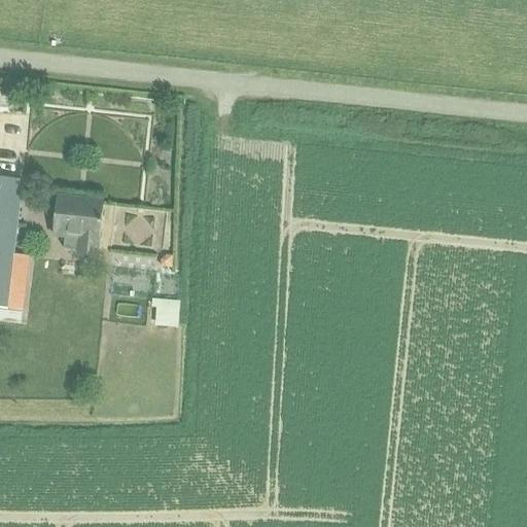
[(0,310),(7,311),(23,182),(0,179),(0,310)]
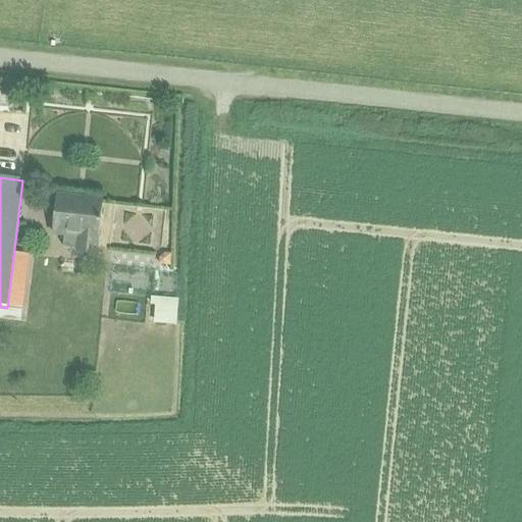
[(58,197),(54,233),(64,236),(63,247),(79,249),(77,254),(80,254),(83,257),(91,258),(94,256),(96,256),(98,239),(102,202),(58,197)]
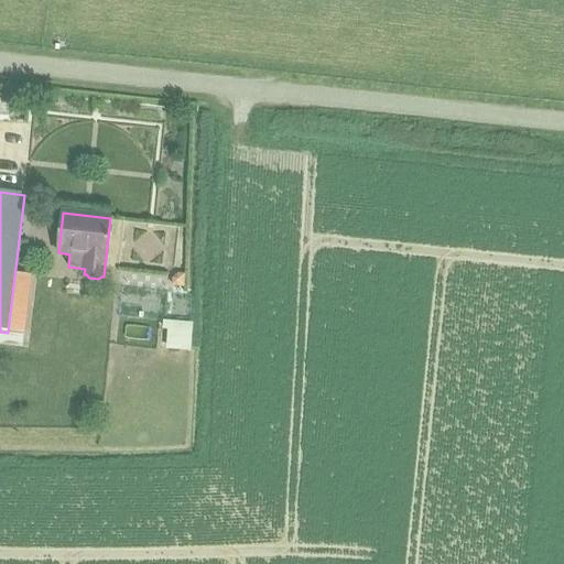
[(151,226),(152,256),(188,255),(187,225),(151,226)]
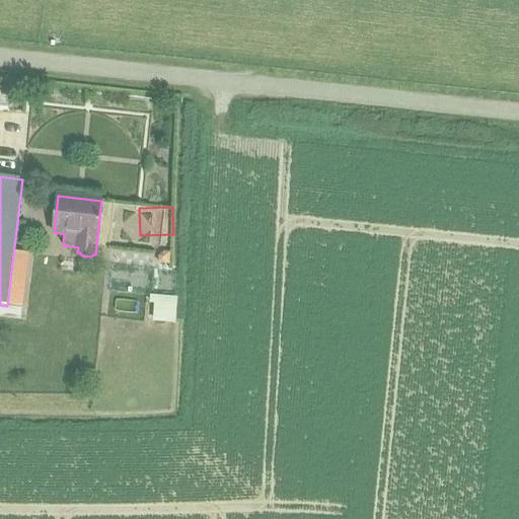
[(160,257),(159,264),(170,265),(171,253),(166,252),(160,257)]
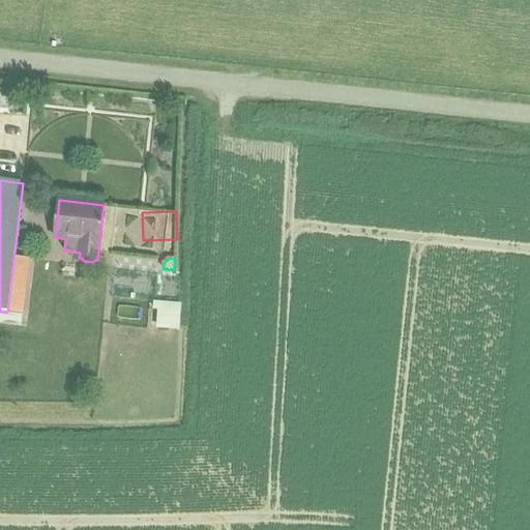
[(154,299),(153,308),(157,308),(155,326),(178,328),(179,328),(182,302),(178,301),(154,299)]
